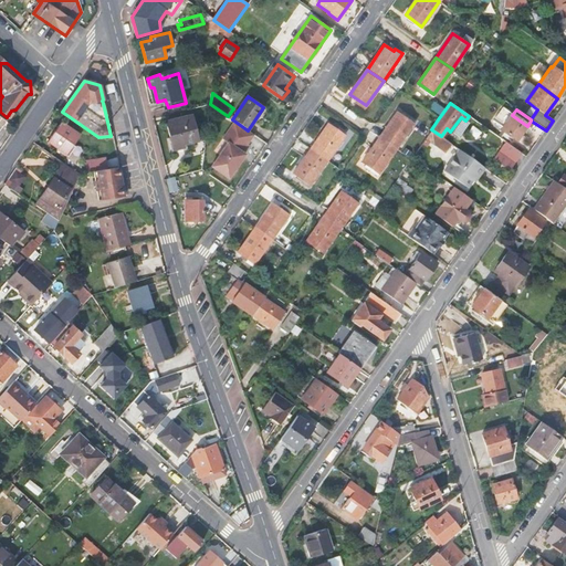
[(397,113),(380,137),(396,148),(413,125),(397,113)]
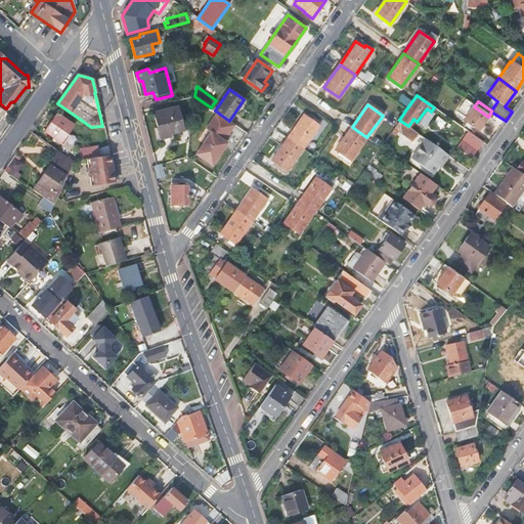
[(178,106),(155,113),(162,139),(172,136),(172,133),(184,129),(178,106)]
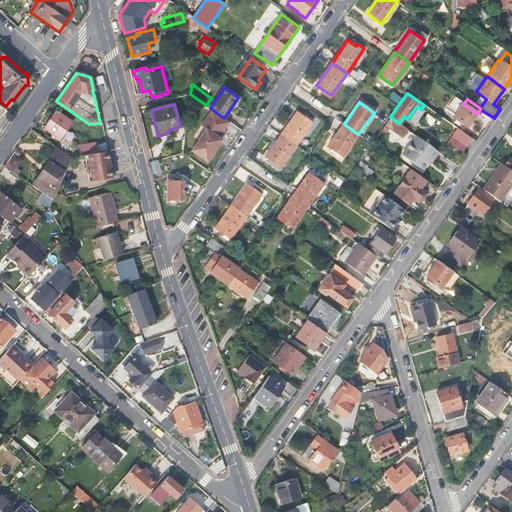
[(463,104),(453,118),(467,128),(477,114),(463,104)]
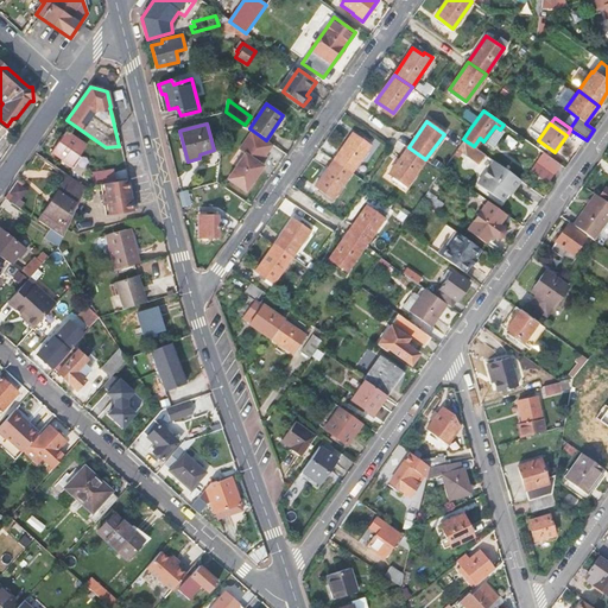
[(266,140),(253,131),(241,150),(247,153),(238,168),(245,172),(236,185),(247,192),(265,166),(261,164),(274,145),(266,140)]
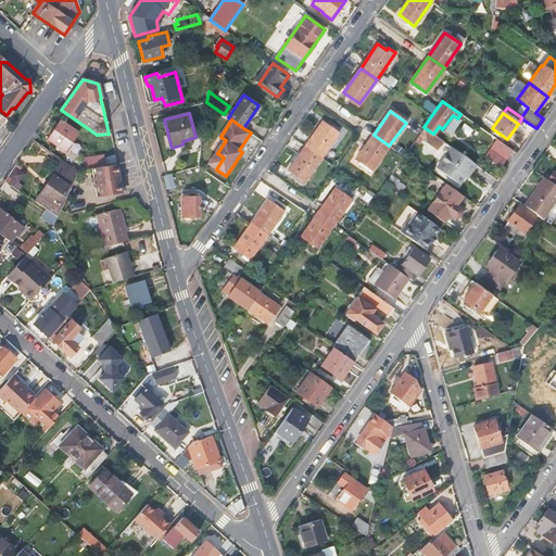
[(80,133),(62,121),(49,139),(59,147),(68,154),(76,143),(74,142),(80,133)]
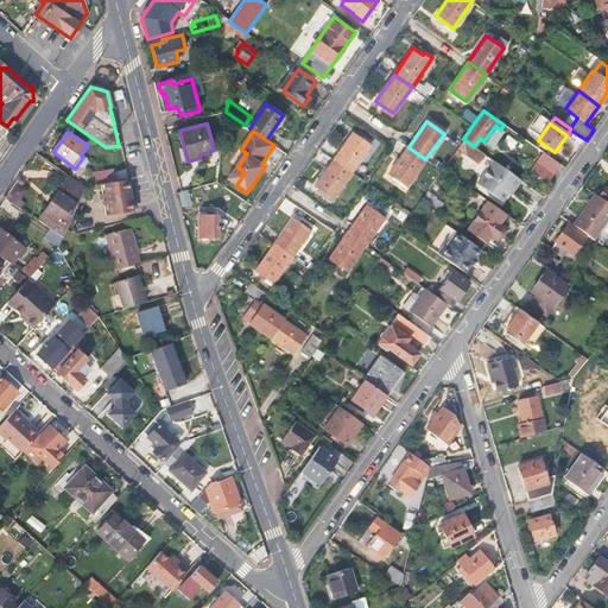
[(353,133),(335,159),(353,171),(371,146),(353,133)]
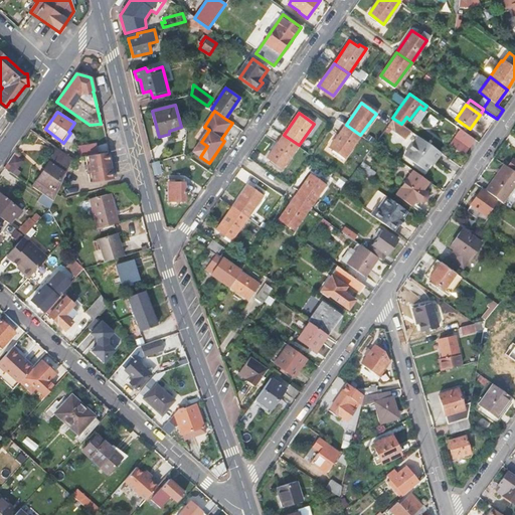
[(346,125),(330,147),(345,158),(360,135),(346,125)]
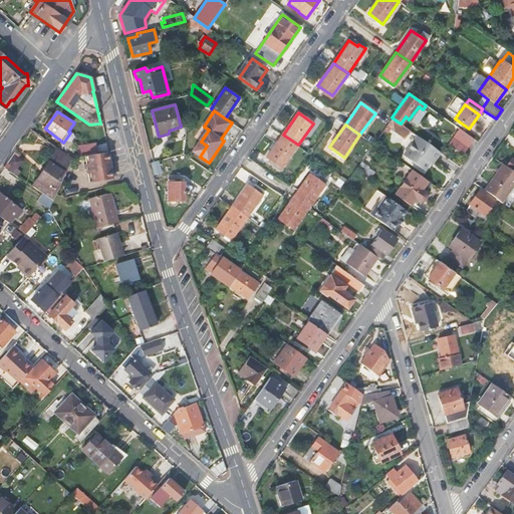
[(448,146),(462,156),(465,152),(474,140),(459,130),(448,146)]
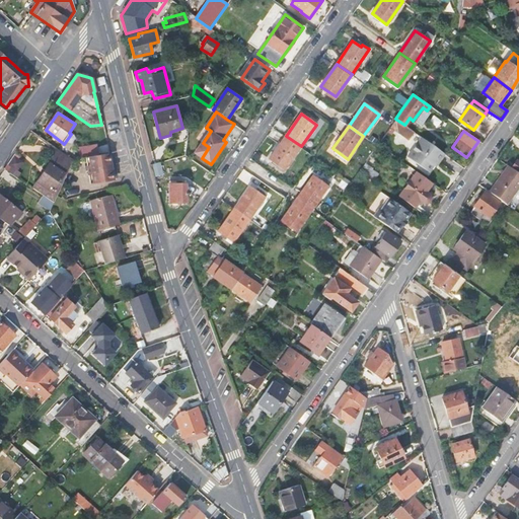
[(286,136),(270,158),(285,169),(301,146),(286,136)]
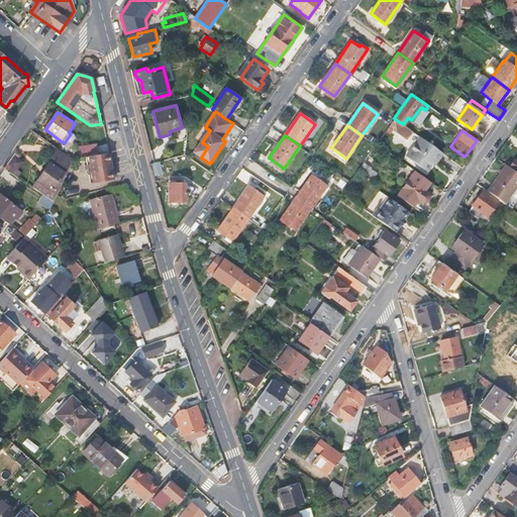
[(437,164),(443,154),(422,138),(408,158),(427,173),(435,163),(437,164)]
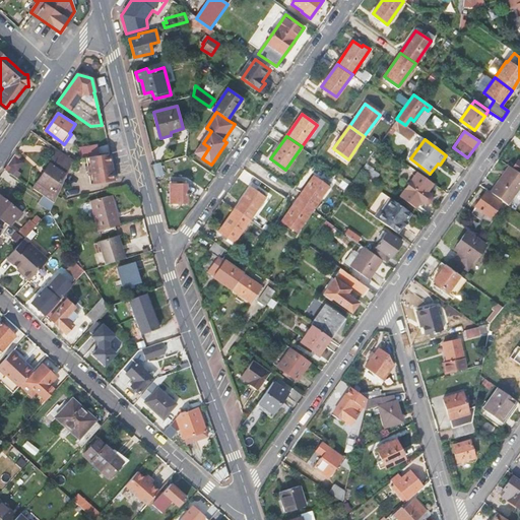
[(209,147),(203,143),(196,153),(202,158),(209,147)]
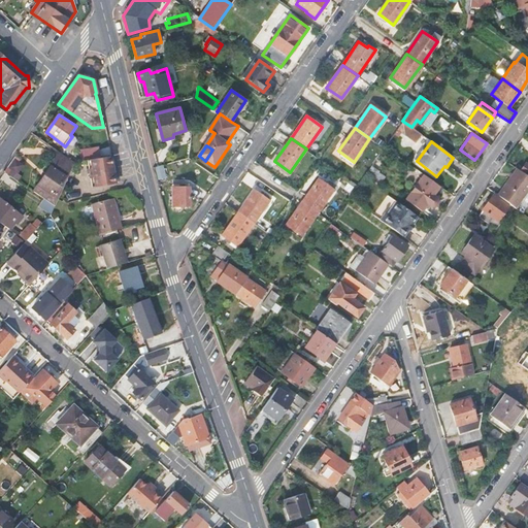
[(80,154),(81,162),(90,161),(100,159),(99,151),(80,154)]
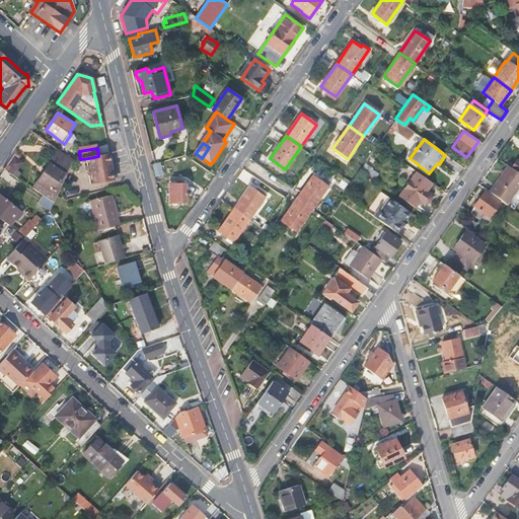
[(60,151),(33,189),(44,196),(54,203),(57,196),(73,160),(60,151)]
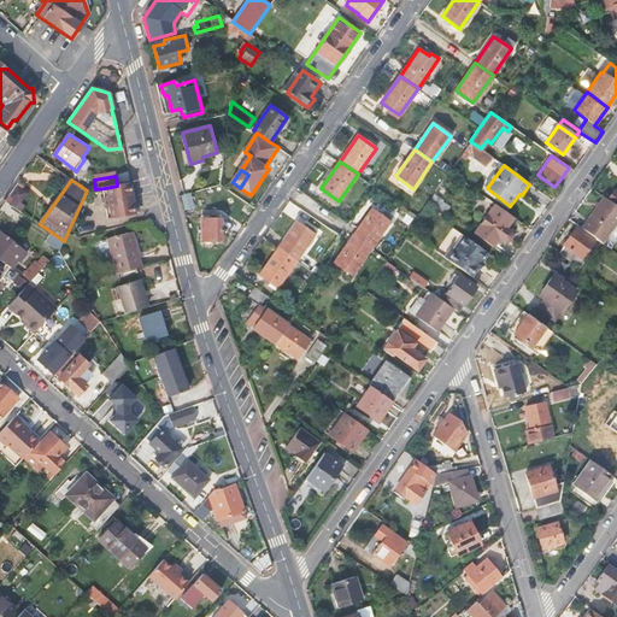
[(12,203),(17,195),(22,199),(28,192),(17,184),(7,199),(12,203)]
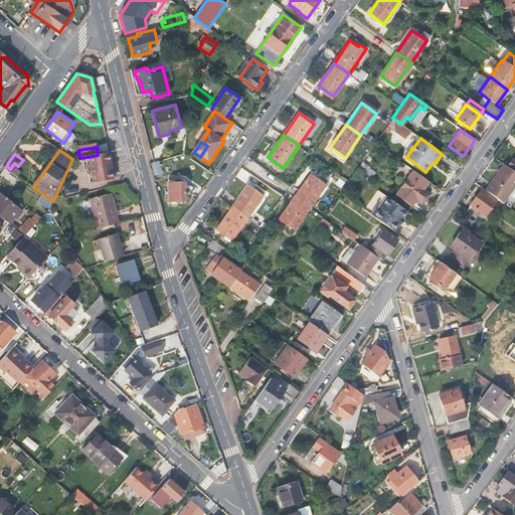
[(111,182),(108,154),(98,155),(88,157),(90,168),(84,168),(86,176),(91,176),(92,185),(111,182)]
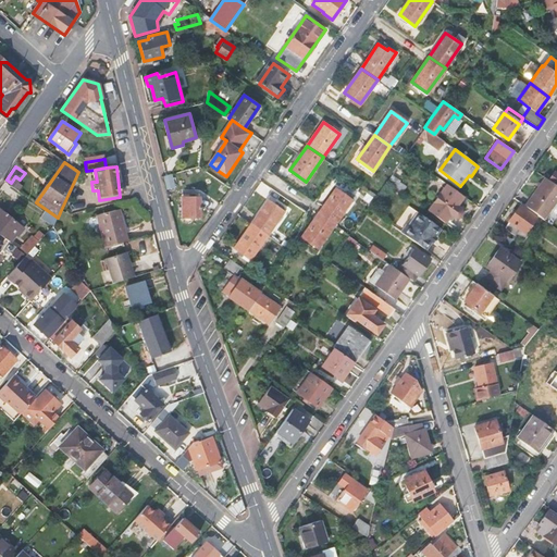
[(545,178),(525,207),(544,220),(556,201),(556,186),(549,181),(545,178)]
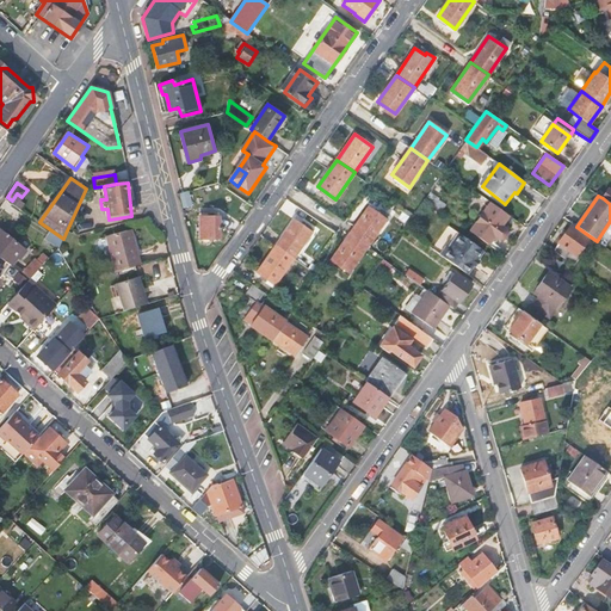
[(482,197),(461,227),(487,245),(494,236),(495,238),(498,239),(500,239),(501,239),(504,238),(504,235),(505,233),(505,230),(504,229),(503,228),(500,227),(508,216),(482,197)]
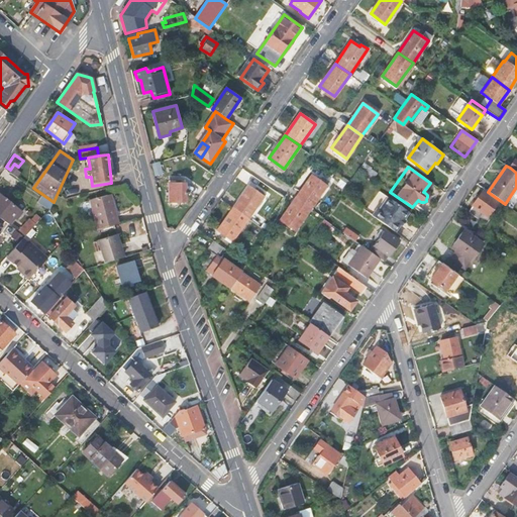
[(312,176),(296,198),(311,208),(327,186),(312,176)]
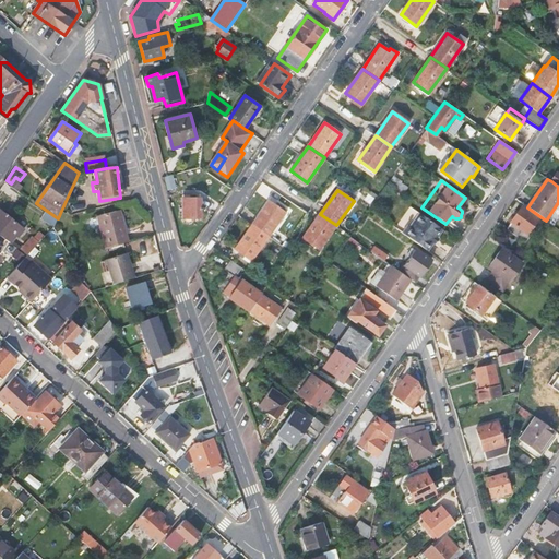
[(183,197),(183,218),(201,218),(201,197),(183,197)]
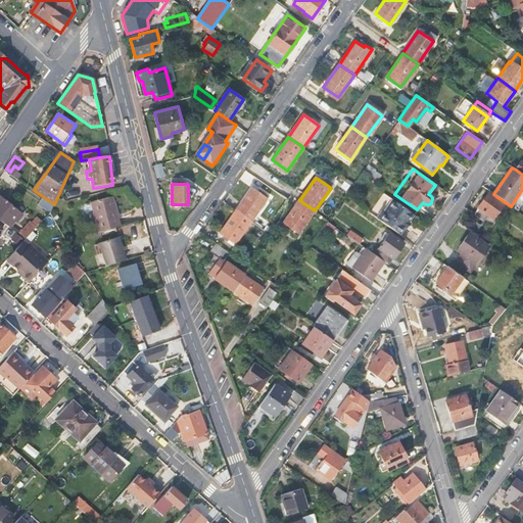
[(252,188),(236,210),(251,221),(268,198),(252,188)]
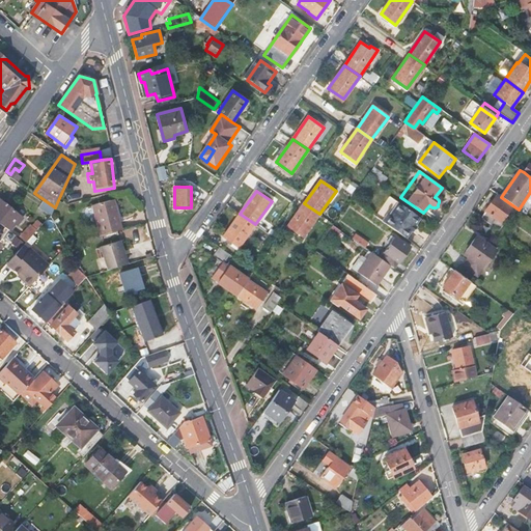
[(495,197),(484,212),(486,213),(481,219),(499,231),(504,225),(501,223),(511,208),(495,197)]
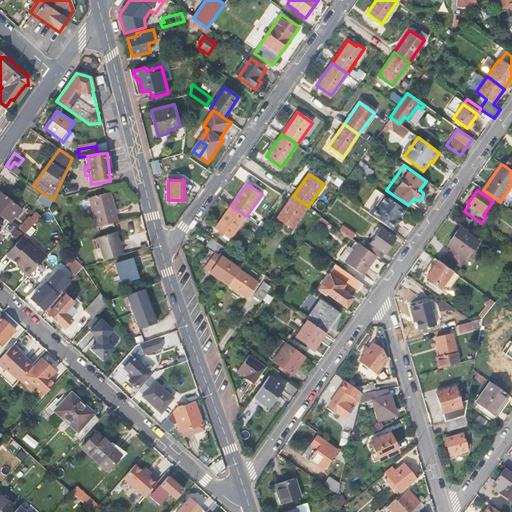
[(0,215),(13,225),(24,208),(0,191),(0,215)]
